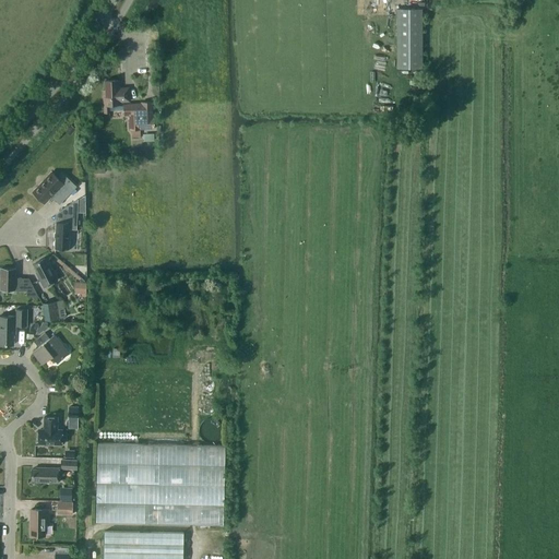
[(423,9),(397,9),(396,68),(421,68),(423,9)]
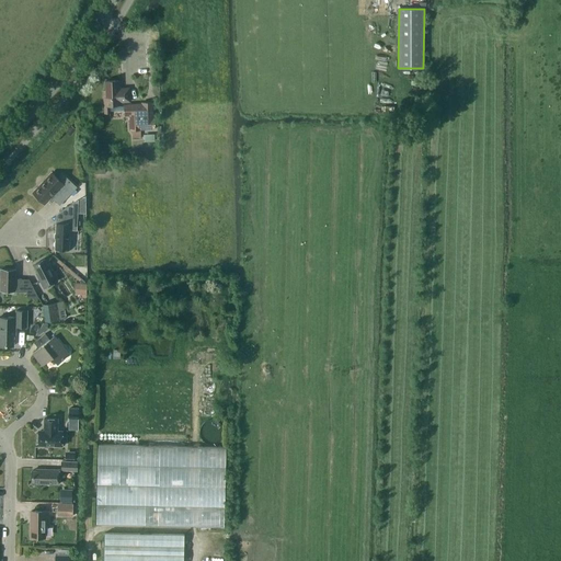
[(105,90),(103,91),(104,113),(110,113),(110,111),(124,111),(124,106),(119,106),(119,105),(122,105),(122,102),(129,102),(129,88),(118,89),(118,80),(105,81),(105,90)]
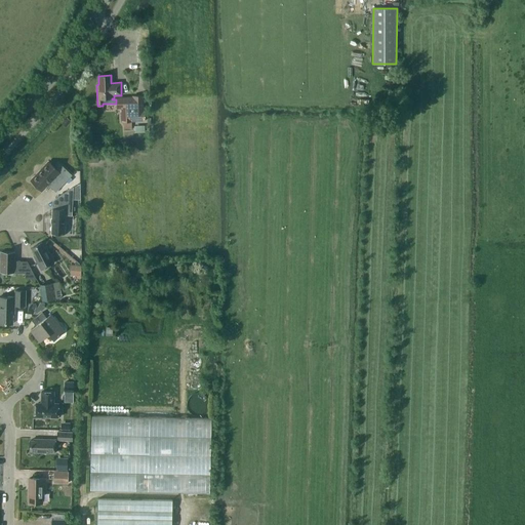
[(144,110),(143,110),(143,95),(132,96),(116,97),(116,99),(116,104),(116,109),(121,108),(121,122),(123,122),(124,128),(131,128),(131,121),(144,121),(144,110)]
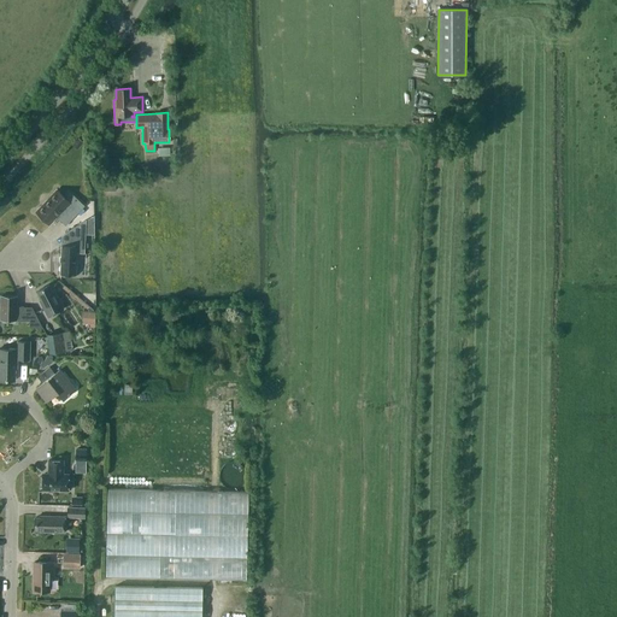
[(78,137),(74,142),(78,148),(83,142),(78,137)]
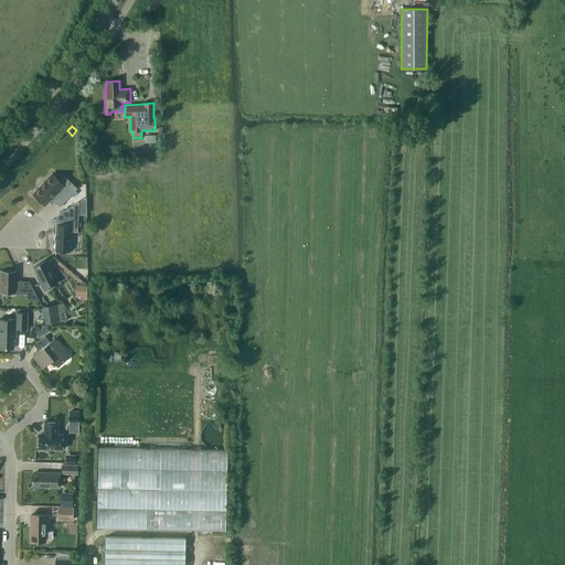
[(52,198),(60,206),(77,189),(65,178),(61,182),(52,173),(32,193),(45,205),(52,198)]
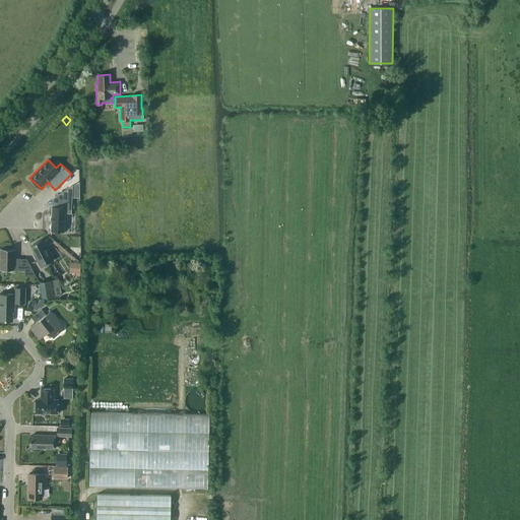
[(65,213),(71,213),(72,196),(72,189),(72,186),(72,185),(55,197),(59,204),(59,207),(52,206),(51,223),(50,224),(50,226),(51,229),(51,231),(64,231),(65,213)]
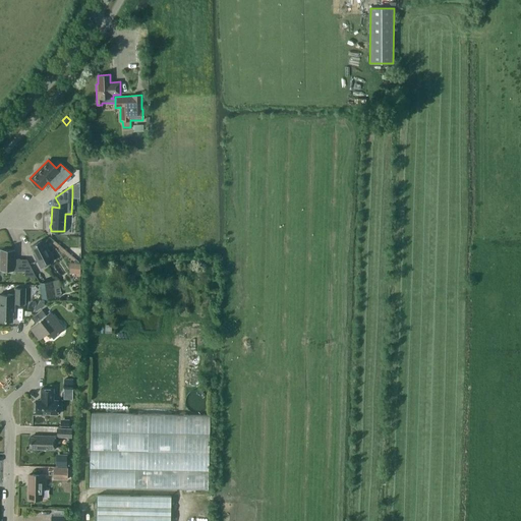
[(34,253),(41,267),(53,261),(46,247),(45,247),(41,240),(31,245),(35,252),(34,253)]
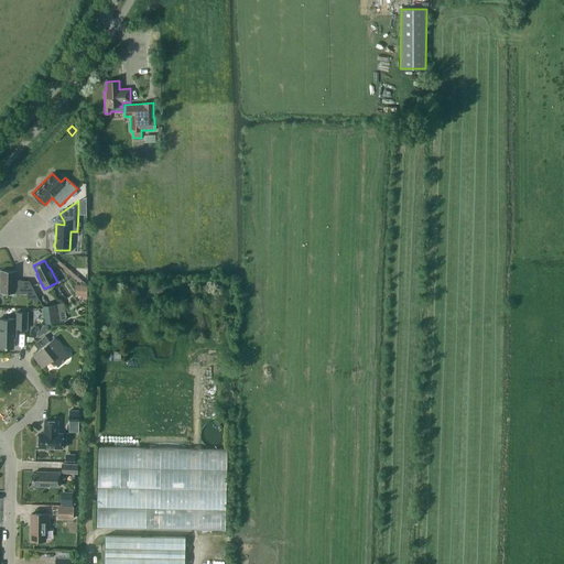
[(0,289),(0,291),(14,292),(15,271),(0,270),(0,289)]
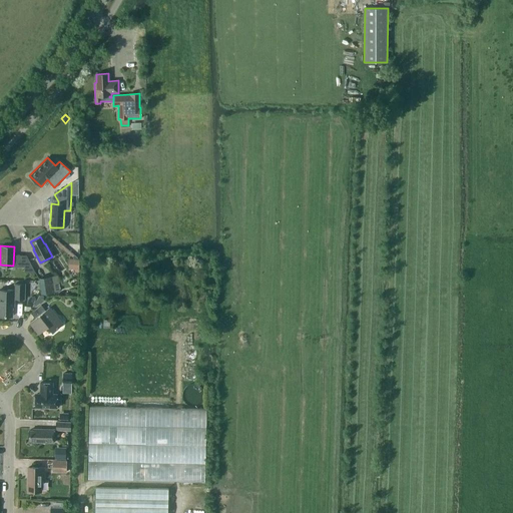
[(27,255),(22,254),(21,266),(25,267),(33,267),(27,255)]
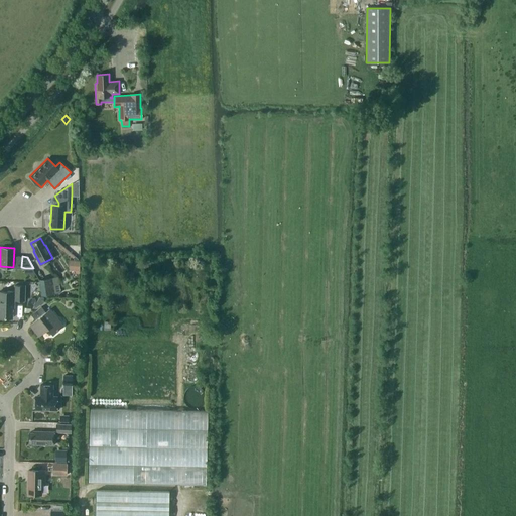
[(53,294),(51,278),(39,280),(41,295),(53,294)]
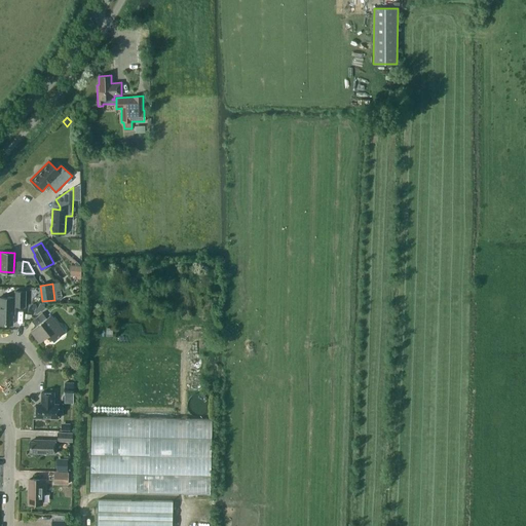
[(14,298),(0,297),(0,323),(12,324),(12,314),(14,314),(14,306),(25,306),(26,291),(14,291),(14,298)]
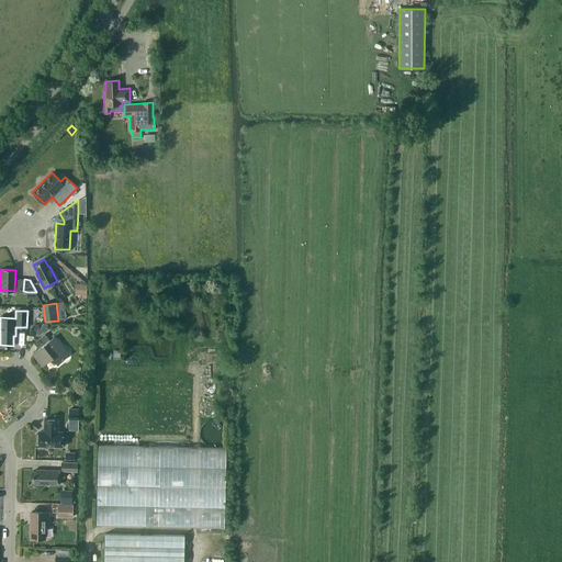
[(34,352),(44,364),(53,358),(57,363),(68,356),(54,337),(49,340),(45,334),(34,343),(38,349),(34,352)]
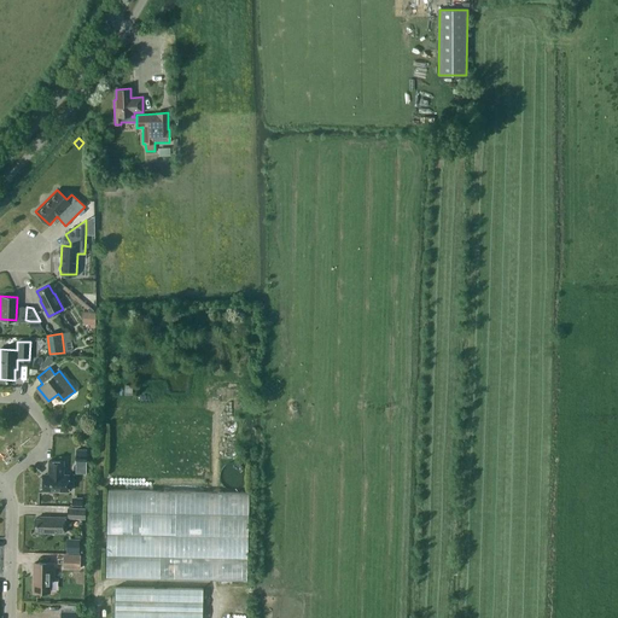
[(114,444),(112,474),(122,474),(123,445),(114,444)]
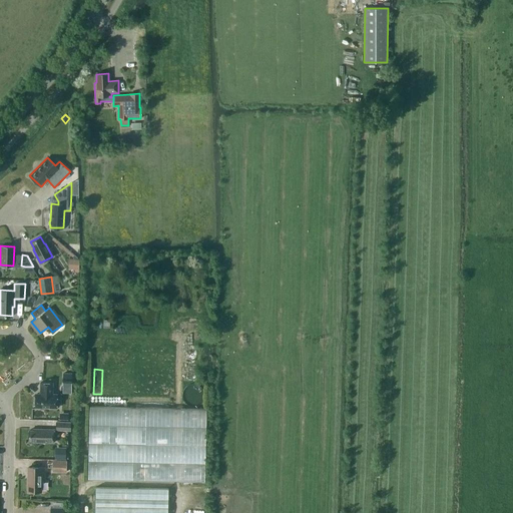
[(59,407),(60,400),(57,399),(57,394),(52,394),(53,383),(40,382),(40,395),(35,395),(35,406),(43,407),(44,408),(56,408),(56,407),(59,407)]
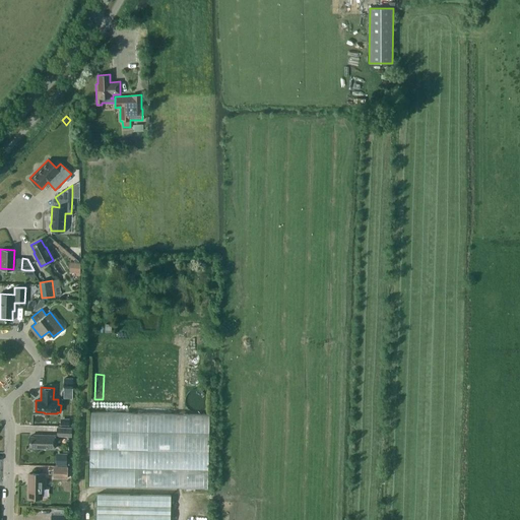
[(93,410),(91,483),(210,485),(211,449),(212,412),(93,410)]
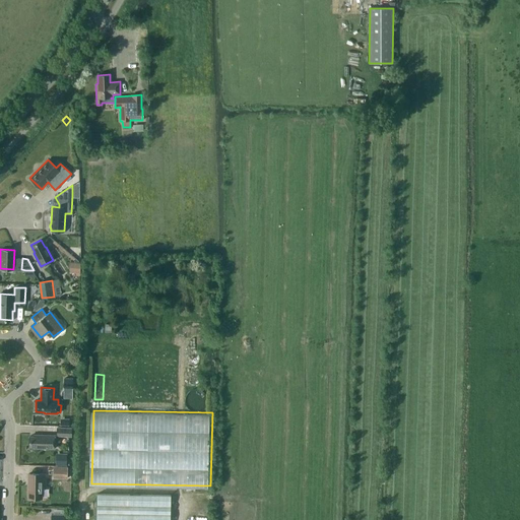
[(56,437),(71,437),(72,428),(56,428),(56,437)]
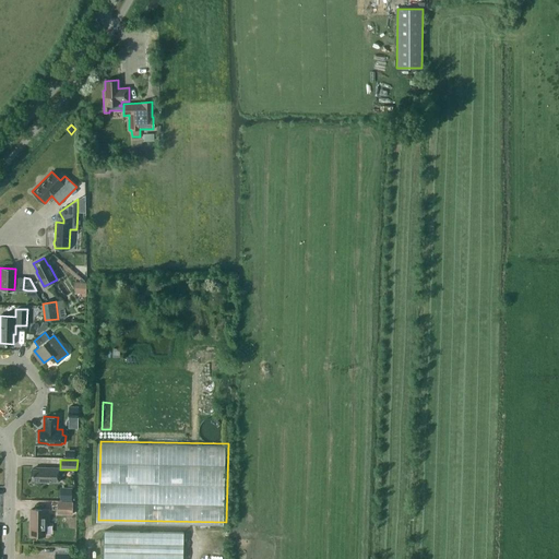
[(36,482),(59,483),(59,468),(36,467),(36,468),(32,468),(32,480),(36,480),(36,482)]
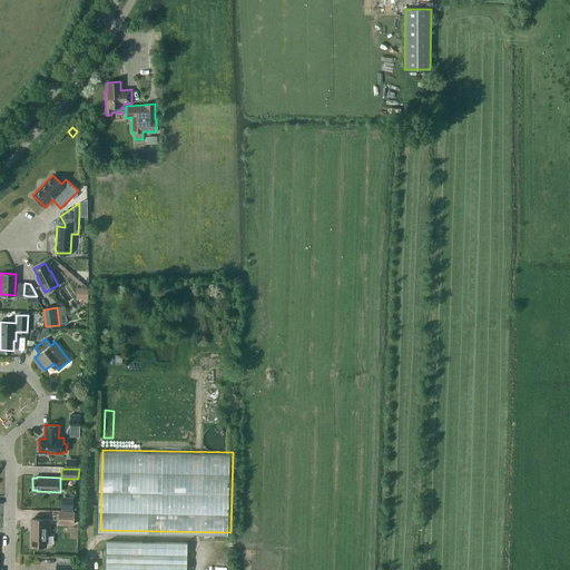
[(72,498),(61,498),(61,510),(72,510),(72,498)]
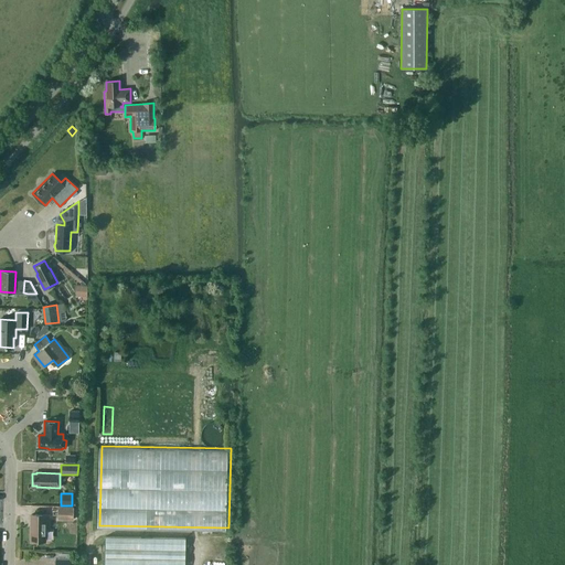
[(57,520),(73,520),(73,508),(57,507),(57,520)]
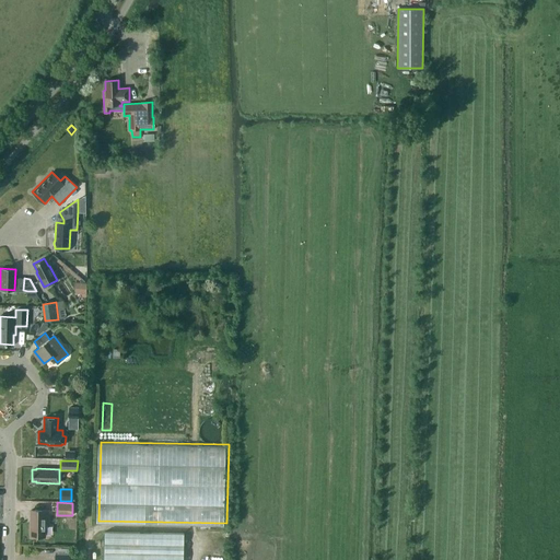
[(47,520),(47,510),(31,510),(31,536),(45,537),(45,520),(47,520)]
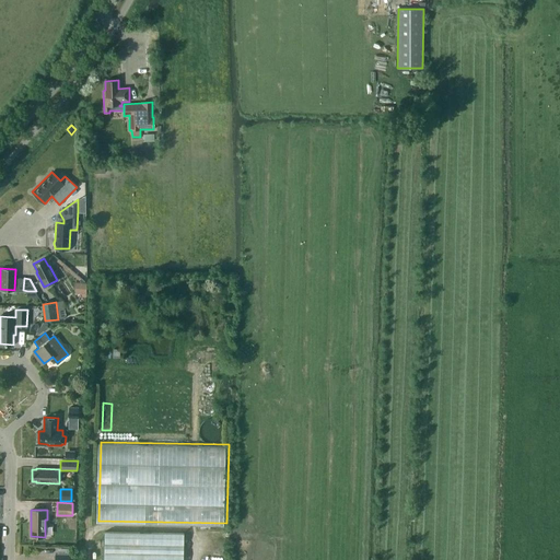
[(182,559),(183,533),(104,532),(103,559),(182,559)]
